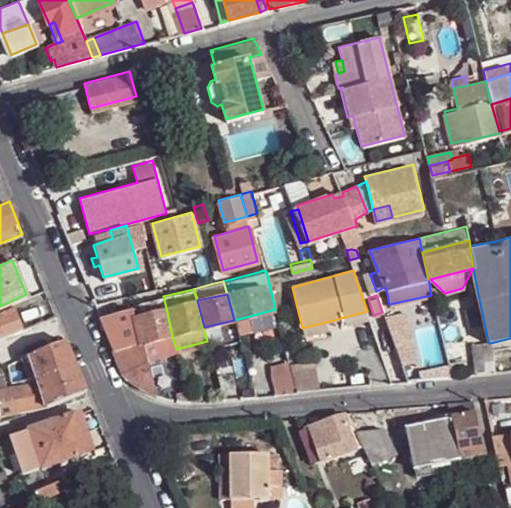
[(163,296),(131,304),(132,307),(134,317),(142,343),(145,357),(176,349),(172,336),(166,308),(163,296)]
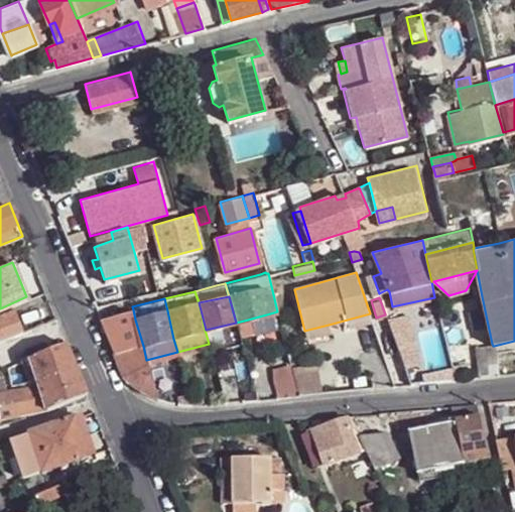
[(13,306),(0,312),(0,338),(21,329),(13,306)]
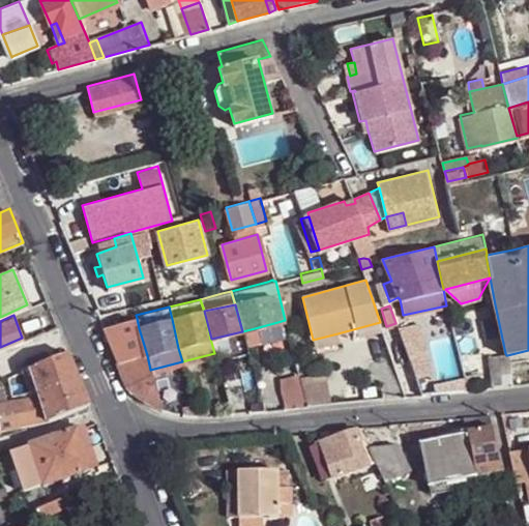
[(103,327),(124,381),(130,387),(144,401),(160,410),(160,407),(154,384),(150,370),(147,355),(139,328),(137,318),(103,327)]
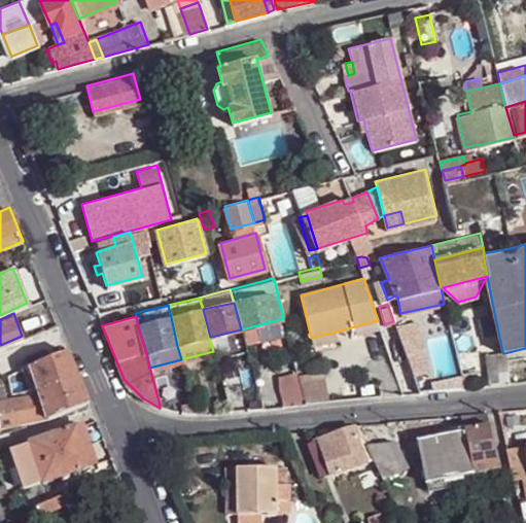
[(283,318),(276,320),(279,335),(286,333),(283,319),(283,318)]
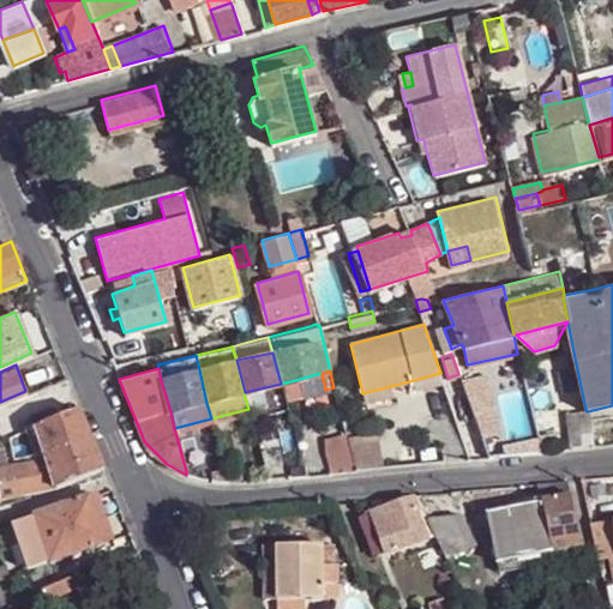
[(300,396),(295,380),(281,384),(286,399),(300,396)]
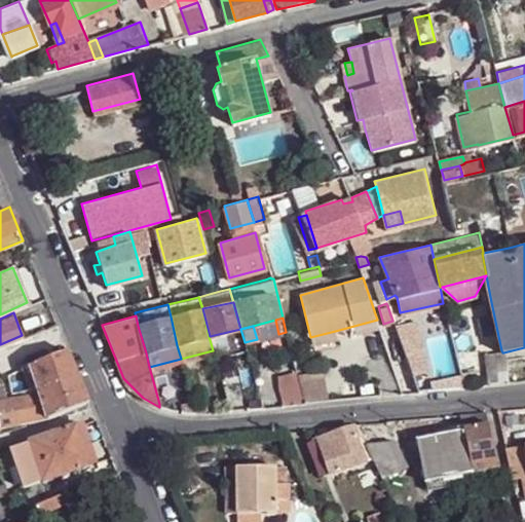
[(240,329),(210,336),(213,350),(245,342),(240,329)]
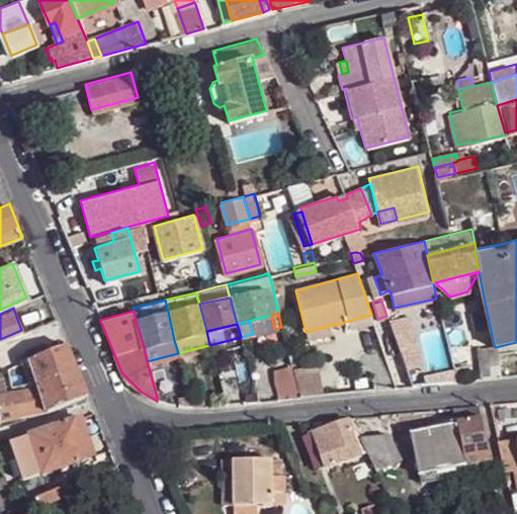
[(331,331),(330,326),(306,332),(308,337),(331,331)]
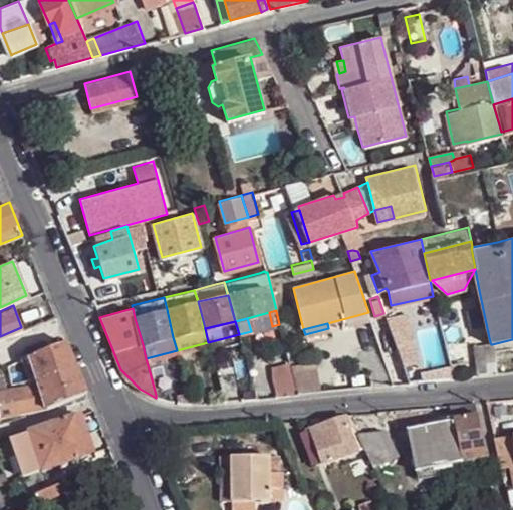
[(76,365),(65,339),(30,353),(41,379),(5,386),(4,374),(0,374),(0,417),(1,417),(0,416),(47,405),(47,407),(86,392),(76,365)]
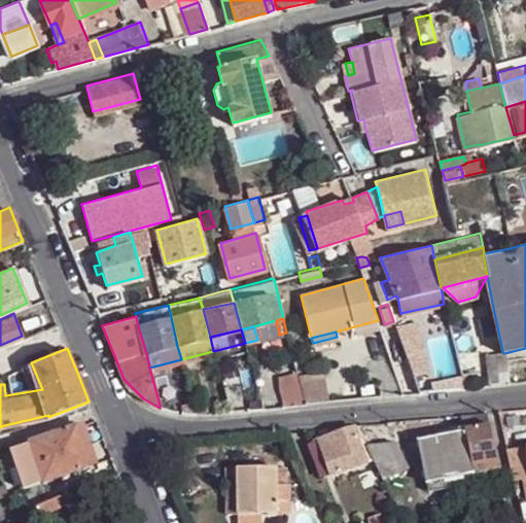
[(492,382),(511,380),(504,353),(503,353),(502,351),(488,355),(492,382)]
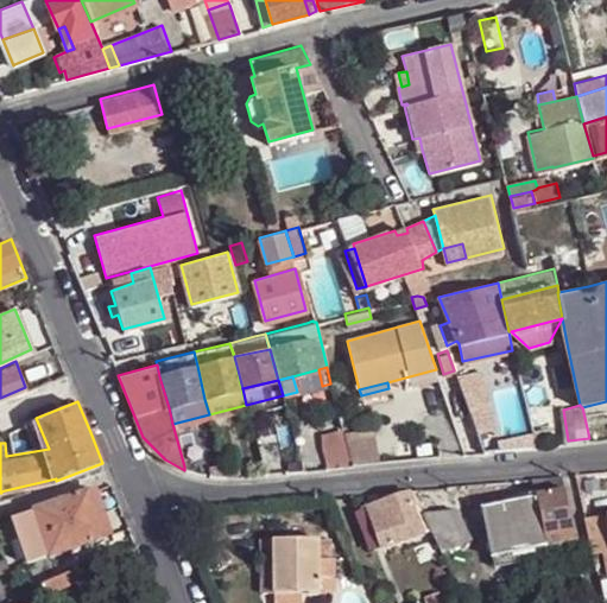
[(329,467),(349,464),(343,435),(341,429),(321,435),(329,467)]
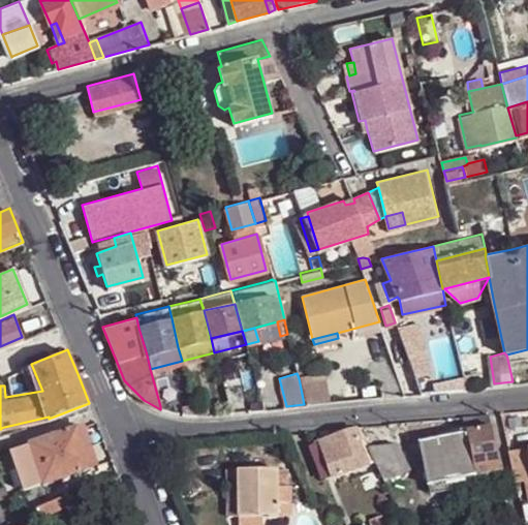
[(327,402),(324,389),(322,374),(299,378),(304,404),(327,402)]
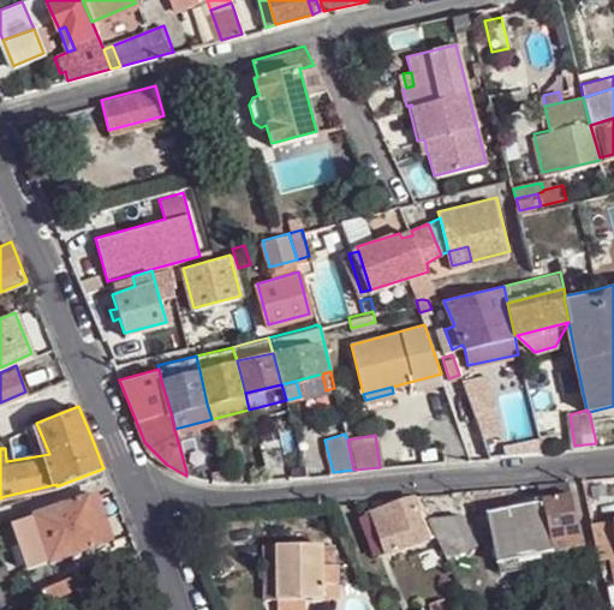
[(179,446),(186,472),(203,470),(195,442),(179,446)]
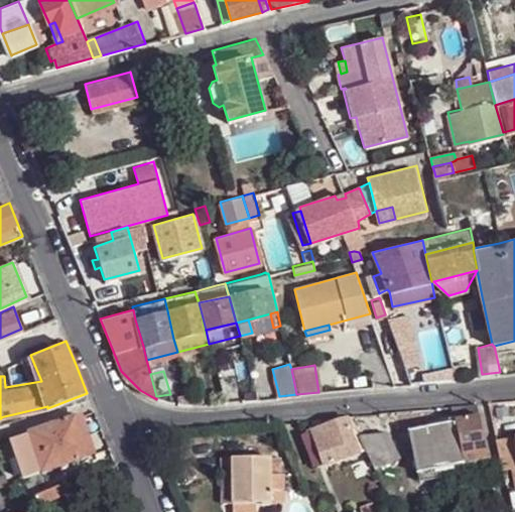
[(201,392),(187,395),(189,404),(201,404),(205,404),(201,392)]
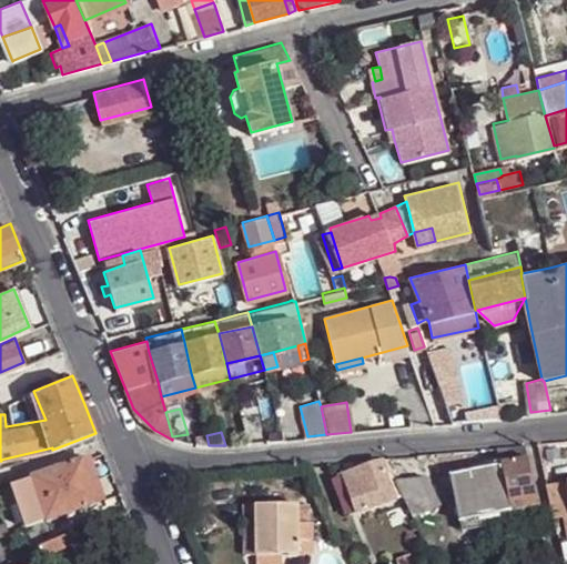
[(500,461),(500,462),(507,495),(510,507),(509,509),(536,503),(534,490),(526,454),(524,442),(497,445),(500,460),(500,461)]
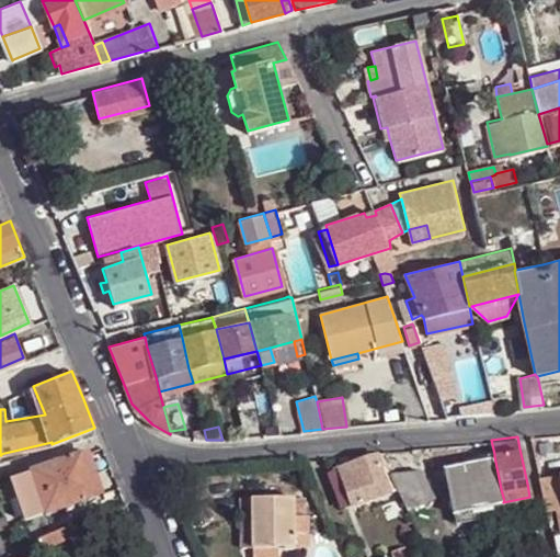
[(88,447),(81,450),(96,495),(102,492),(88,447)]
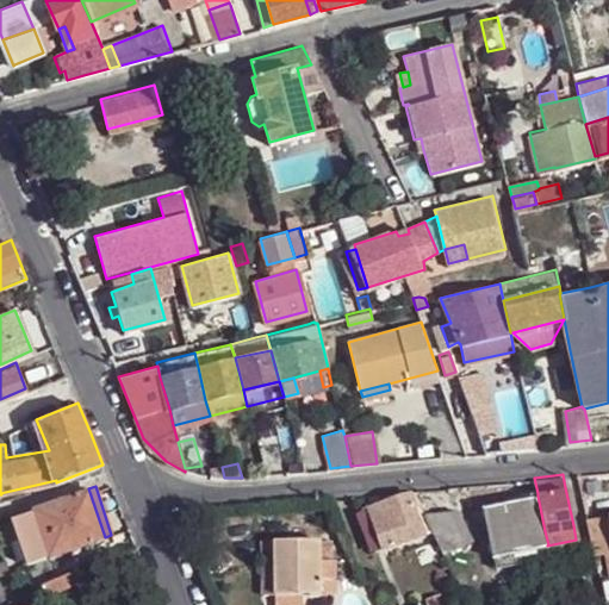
[(11,516),(26,563),(48,555),(48,556),(105,537),(88,488),(31,507),(31,510),(11,516)]
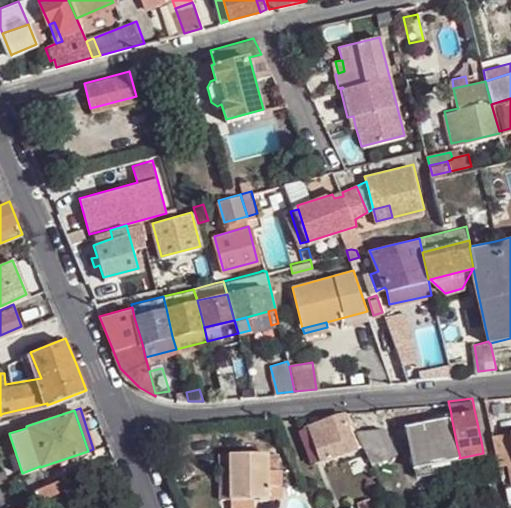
[(342,411),(309,424),(321,458),(354,446),(342,411)]
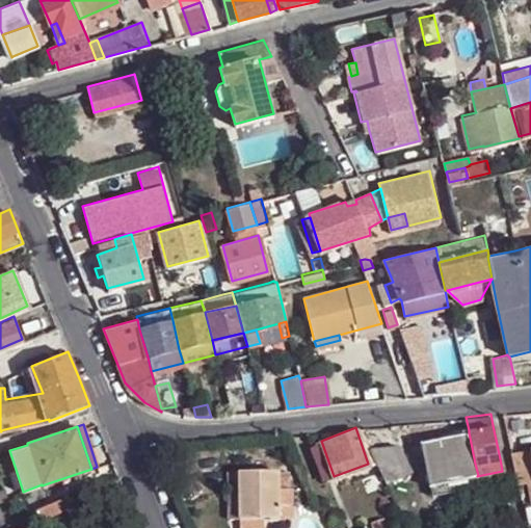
[(422,442),(428,473),(430,484),(468,477),(477,476),(478,475),(475,464),(469,432),(422,442)]
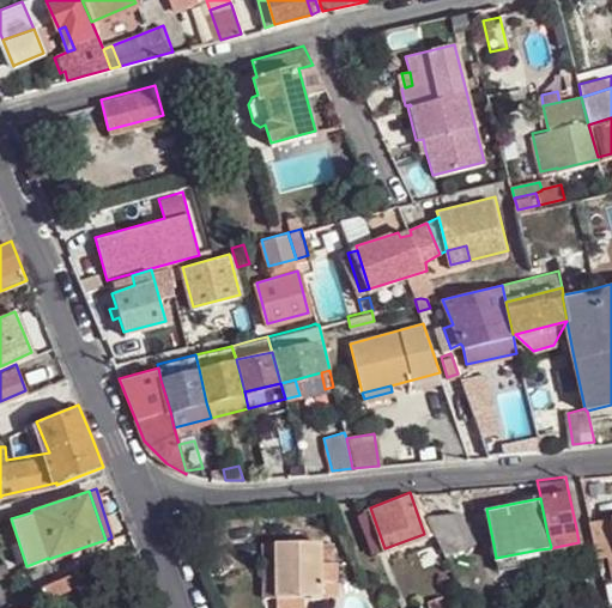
[(385,548),(370,508),(357,511),(373,551),(385,548)]
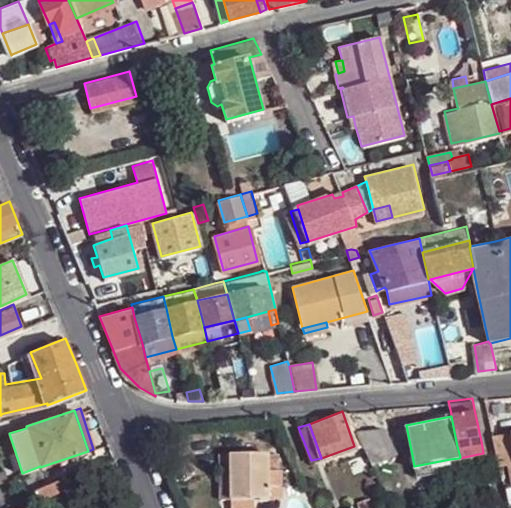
[(384,425),(356,430),(371,462),(397,450),(384,425)]
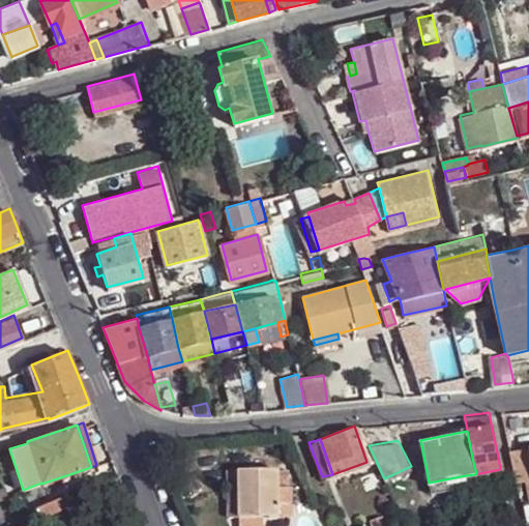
[(528,445),(516,447),(522,479),(528,477),(528,445)]
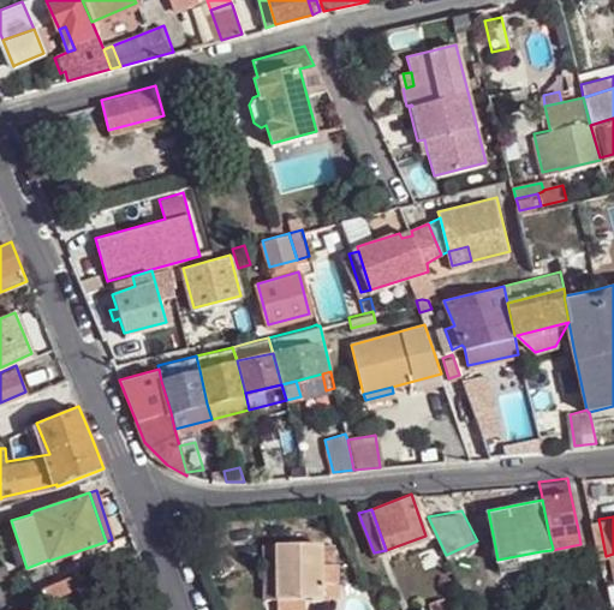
[(600,556),(606,556),(598,519),(591,520),(600,556)]
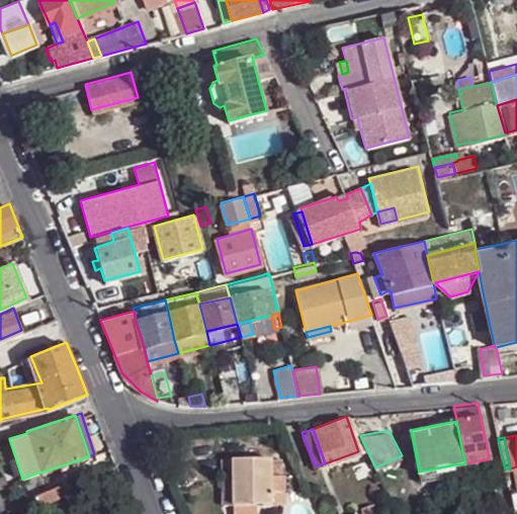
[(269,454),(221,454),(221,501),(231,500),(253,501),(269,500),(269,454)]
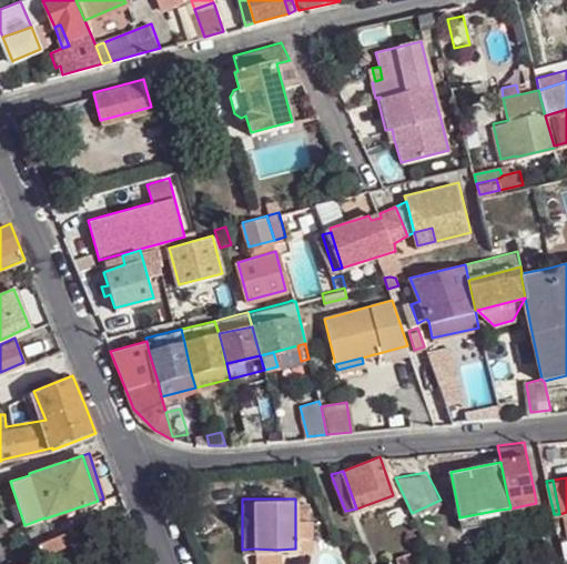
[(316,499),(295,499),(295,549),(316,549),(316,499)]
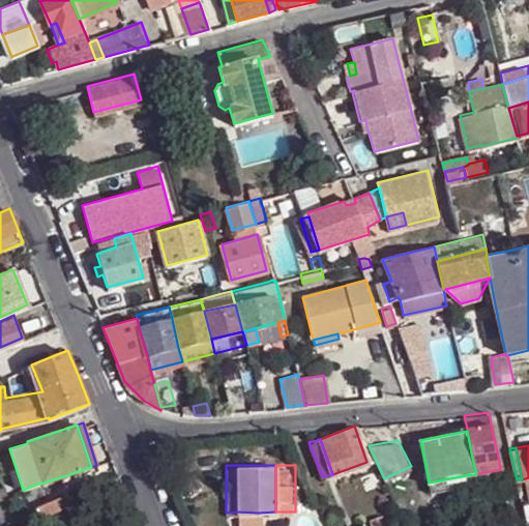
[(5,487),(0,489),(0,521),(16,516),(5,487)]
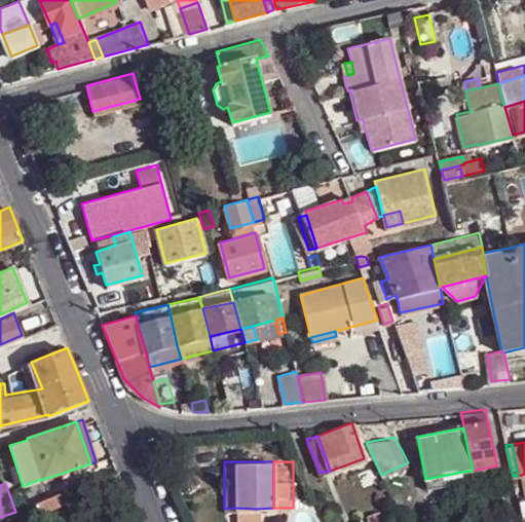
[(501,489),(487,492),(490,507),(504,504),(501,489)]
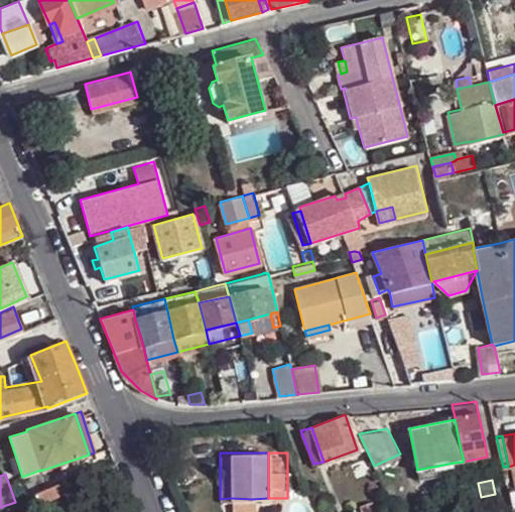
[(252,511),(252,499),(230,498),(230,511),(252,511)]
